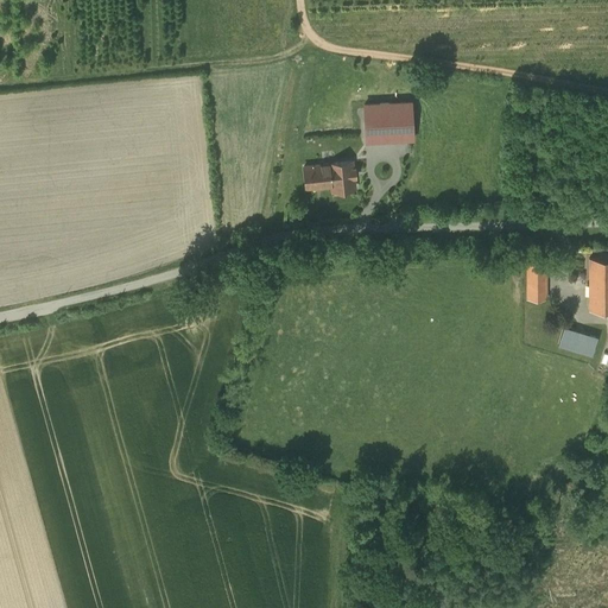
[(411,102),(363,105),(366,140),(413,138),(411,102)]
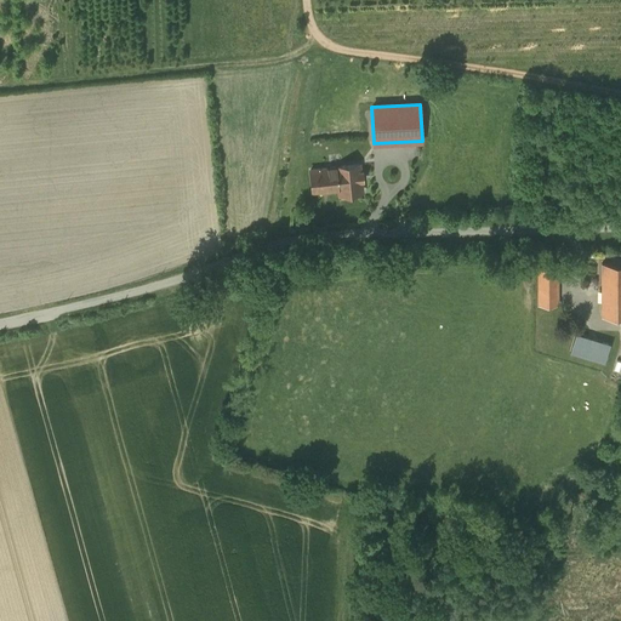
[(360,165),(311,170),(313,192),(339,189),(339,192),(363,189),(362,182),(363,181),(362,172),(360,172),(360,165)]
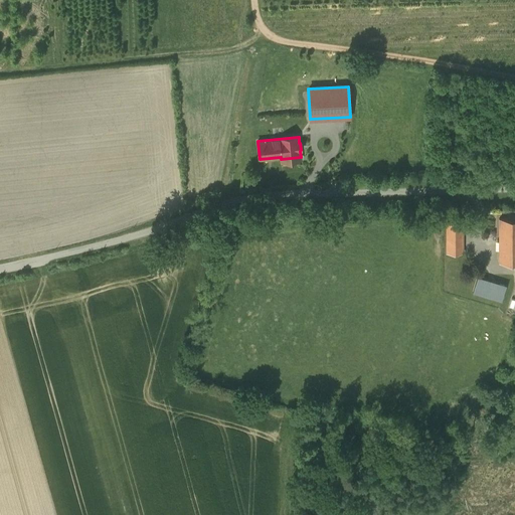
[(514,218),(499,218),(499,263),(514,262),(514,218)]
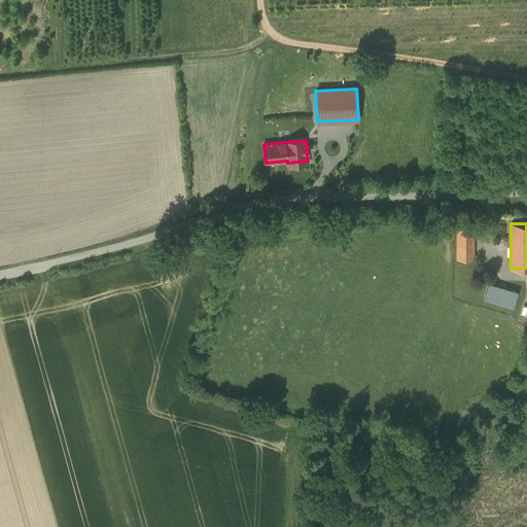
[(473,227),(457,227),(457,259),(473,259),(473,227)]
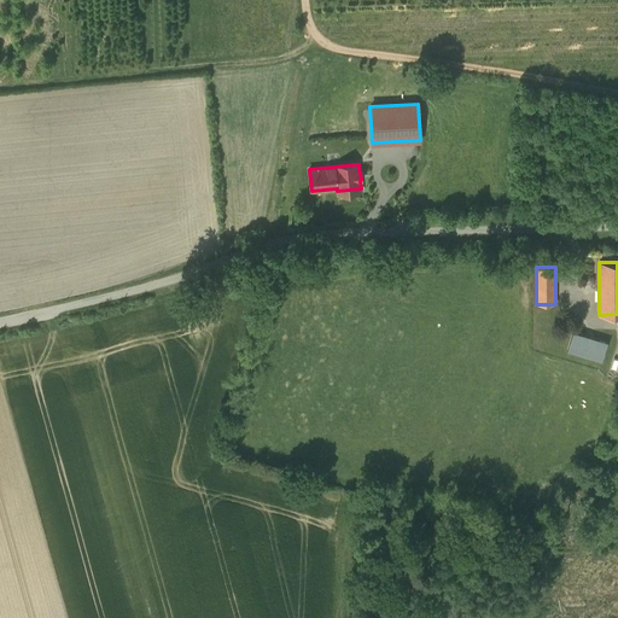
[(607,343),(573,332),(567,350),(602,361),(607,343)]
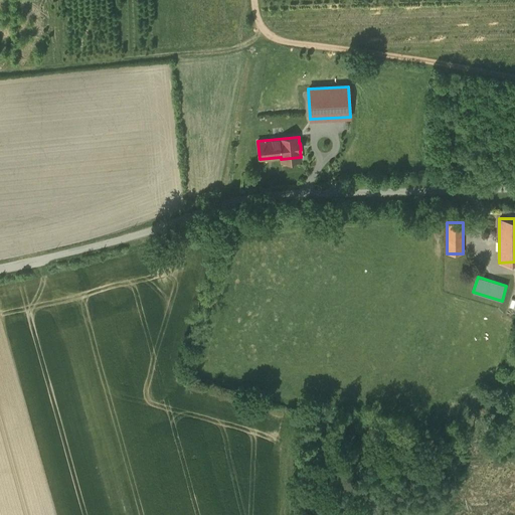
All buildings are outlined.
